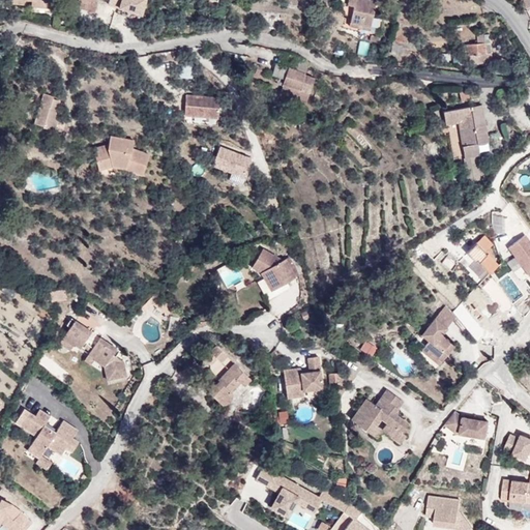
[(95,11),(98,0),(84,0),(83,8),(95,11)]
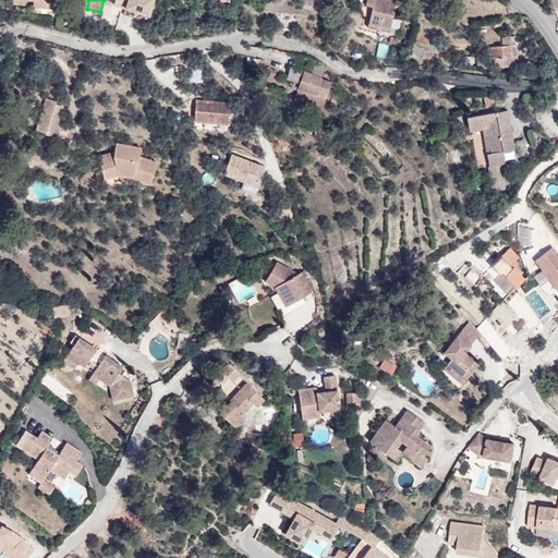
[(145,11),(148,0),(112,0),(113,1),(145,11)]
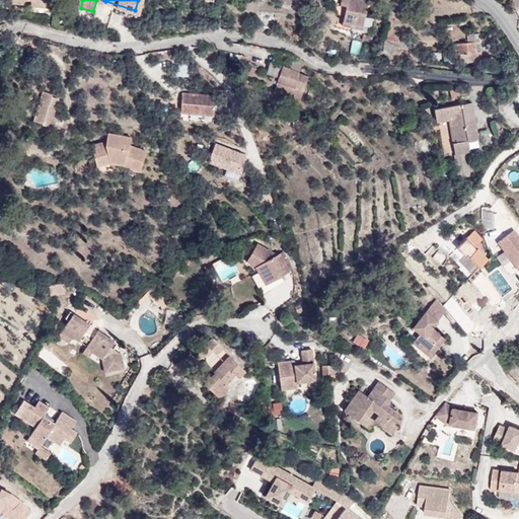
[(363,25),(368,0),(367,0),(341,0),(340,3),(347,5),(343,21),(355,24),(363,25)]
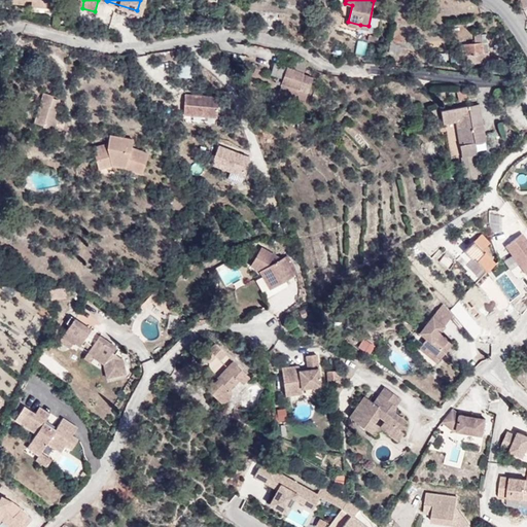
[(489,57),(486,34),(475,35),(475,40),(472,40),(472,43),(463,44),(463,54),(451,56),(451,58),(451,63),(484,62),(484,57),(489,57)]
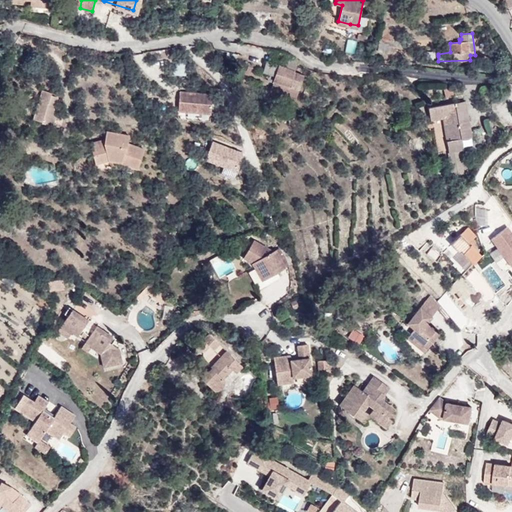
[(354,55),(357,41),(347,39),(344,53),(354,55)]
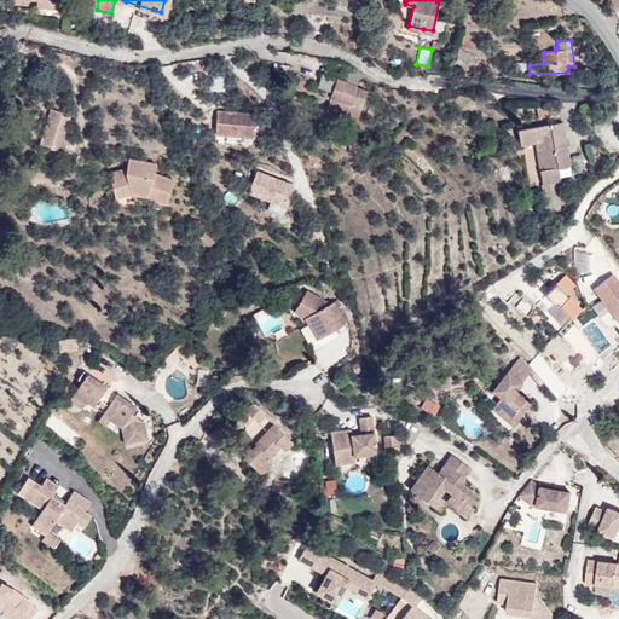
[(468,64),(470,55),(458,51),(457,62),(468,64)]
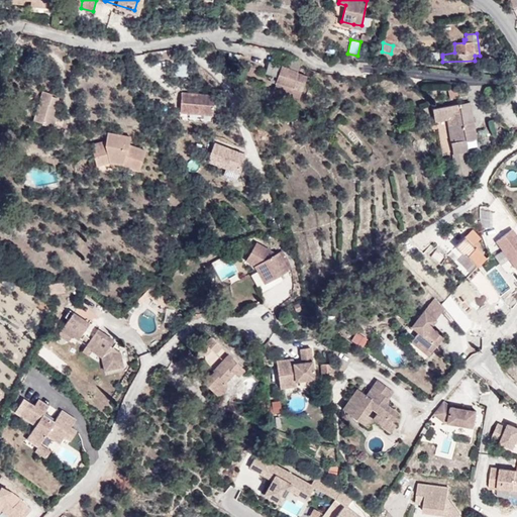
[(237,63),(239,56),(229,53),(227,60),(237,63)]
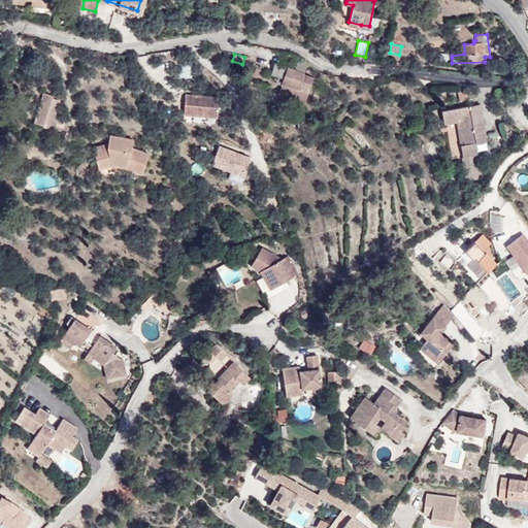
[(304,73),(308,64),(294,59),(291,69),(304,73)]
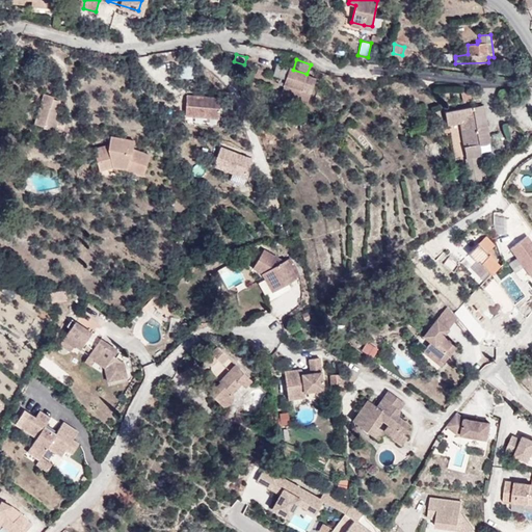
[(193,67),(182,64),(180,78),(191,80),(193,67)]
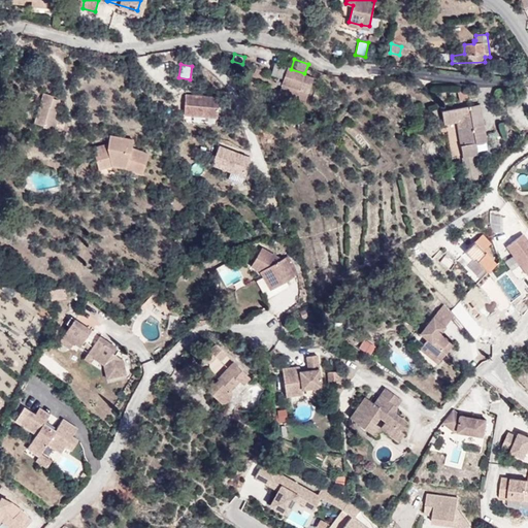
[(314,78),(303,74),(304,73),(291,69),(275,64),(271,74),(282,77),(279,81),(277,80),(276,84),(283,86),(281,92),(305,101),(314,78)]
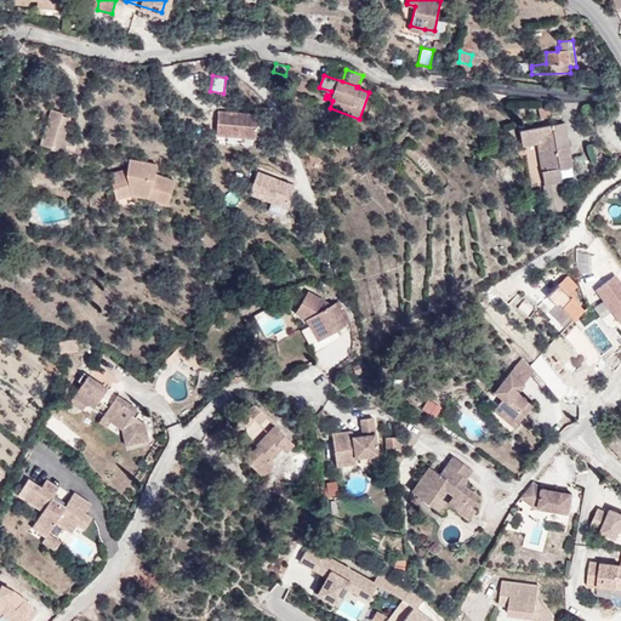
[(308,90),(311,84),(302,80),(298,86),(308,90)]
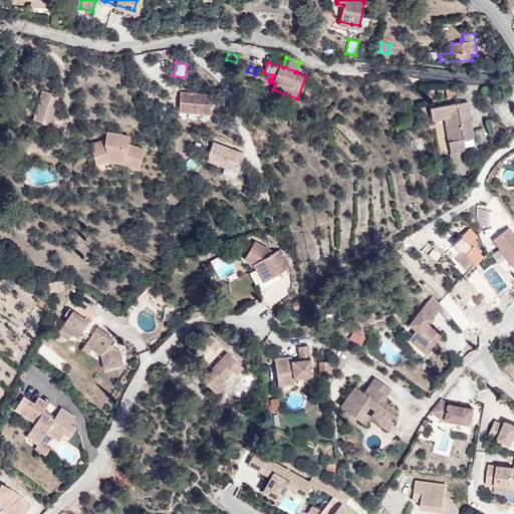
[(456,95),(454,87),(446,89),(448,97),(456,95)]
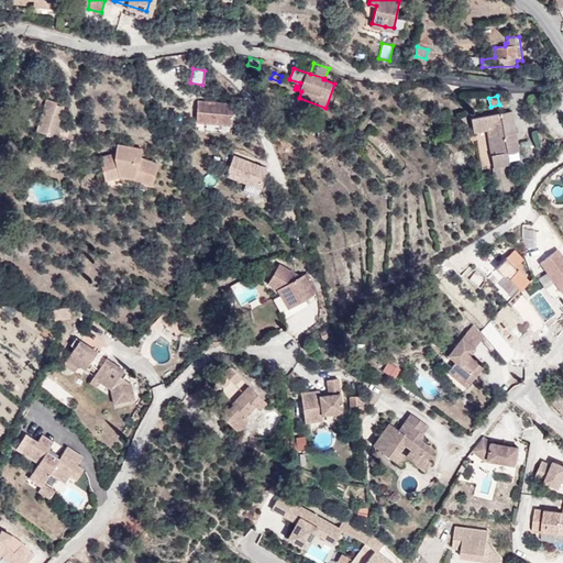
[(59,127),(63,113),(61,113),(63,107),(56,105),(57,102),(46,99),(36,131),(46,134),(45,135),(58,139),(62,127),(59,127)]
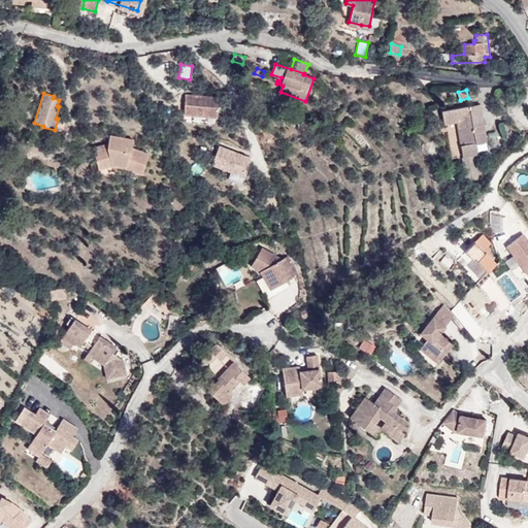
[(218,118),(219,98),(186,95),(184,114),(218,118)]
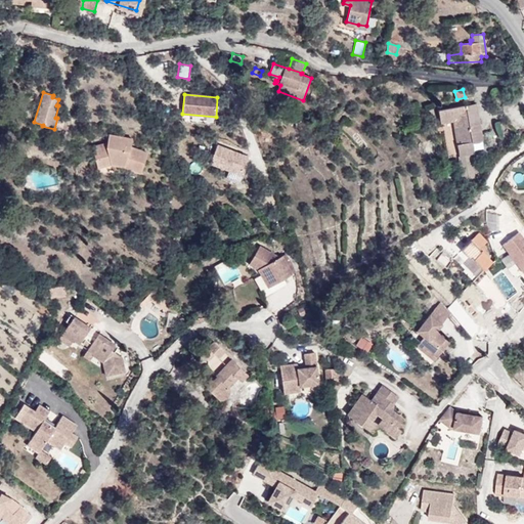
[(479,120),(476,103),(466,105),(469,122),(479,120)]
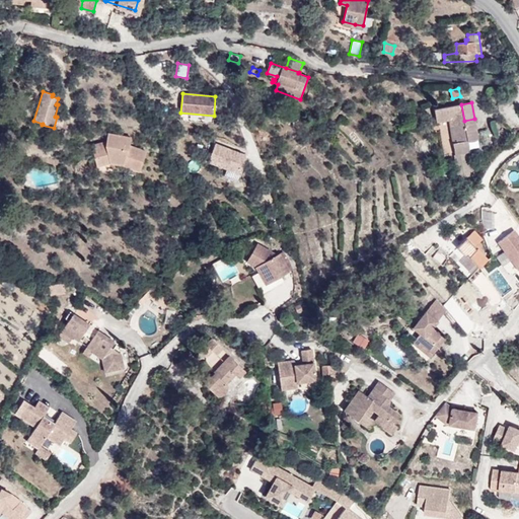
[(464,121),(461,104),(435,109),(437,122),(449,119),(453,119),(456,142),(453,143),(455,155),(465,153),(470,152),(468,141),(478,139),(474,119),(464,121)]
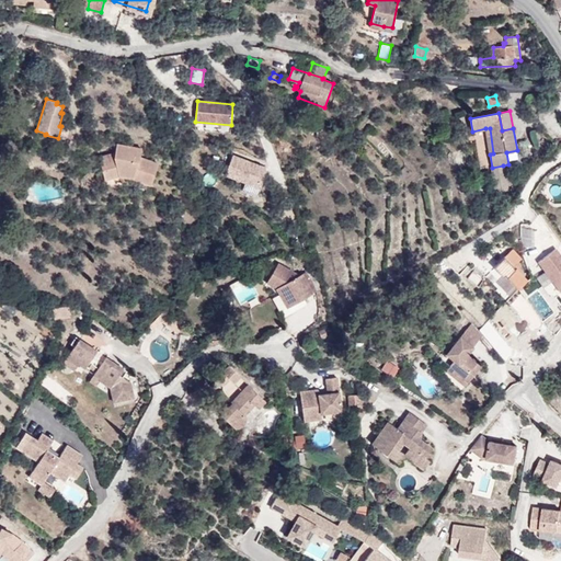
[(158,163),(140,157),(141,148),(116,144),(115,153),(114,157),(100,160),(104,180),(119,175),(135,179),(151,185),(158,163)]
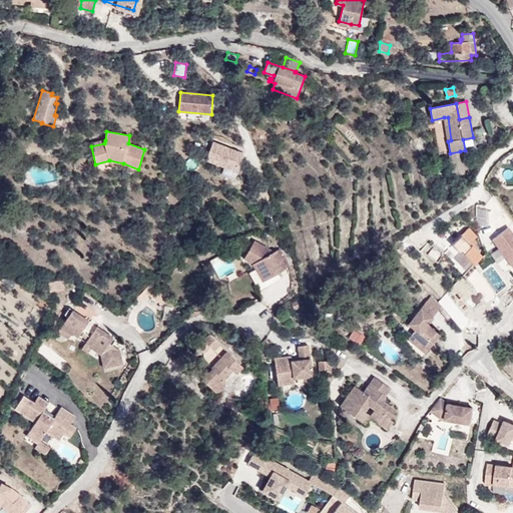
[(205,159),(235,171),(243,152),(212,141),(205,159)]
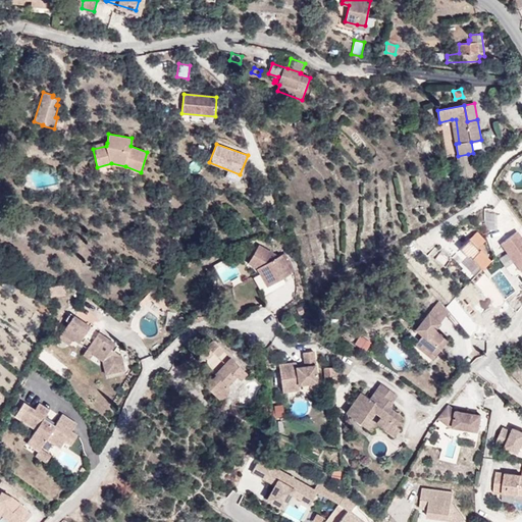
[(469,162),(468,154),(458,156),(459,163),(469,162)]
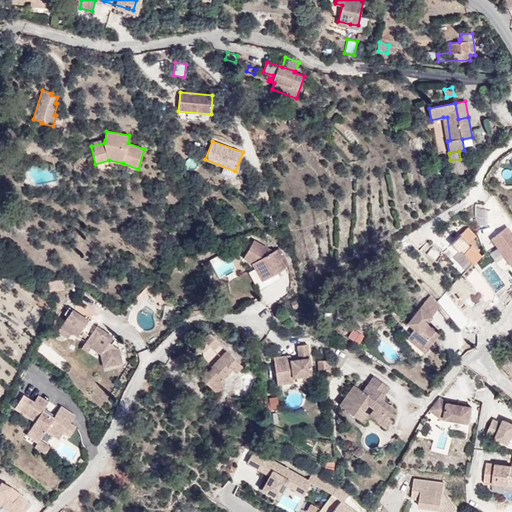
[(375,158),(369,152),(362,159),(368,165),(375,158)]
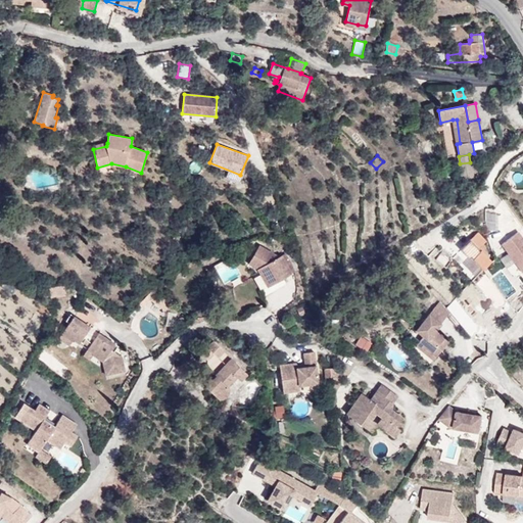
[(473,178),(470,162),(460,163),(463,180),(473,178)]
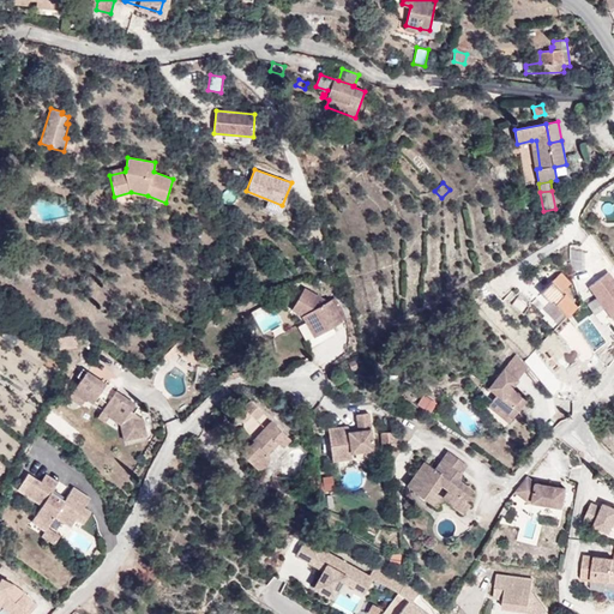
[(613,278),(609,272),(590,287),(613,319),(613,278)]
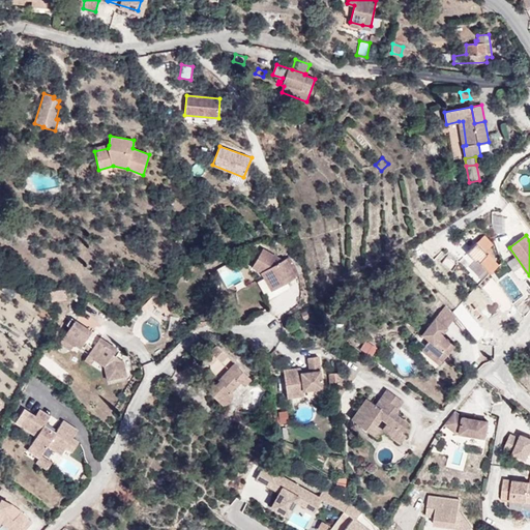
[(486,253),(477,244),(474,248),(482,256),(486,253)]
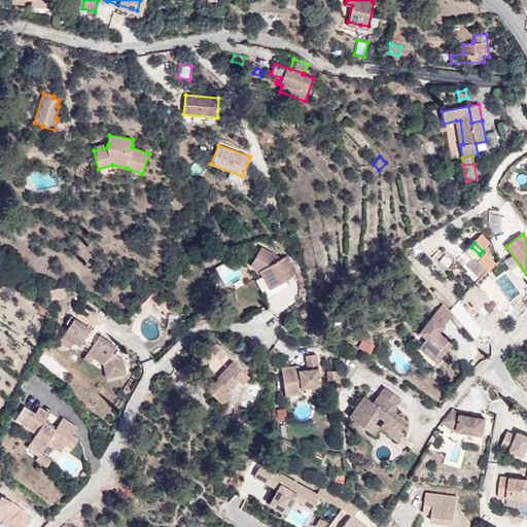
[(294,276),(284,257),(281,259),(261,247),(250,266),(260,272),(270,289),(294,276)]
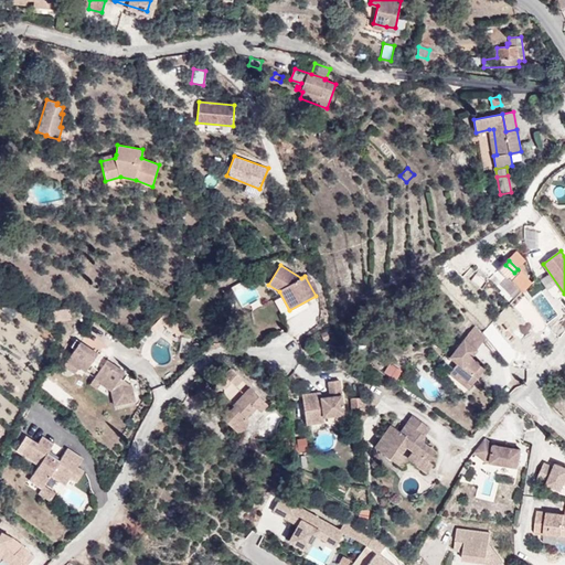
[(531,284),(518,269),(514,273),(505,265),(499,270),(508,279),(510,277),(523,290),(531,284)]
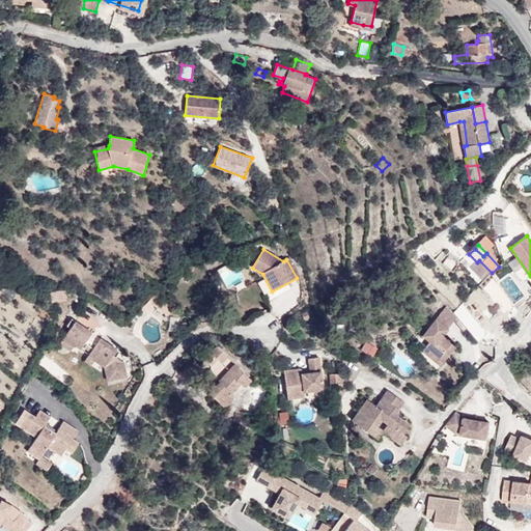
[(296,267),(289,257),(286,259),(297,278),(300,276),(296,267)]
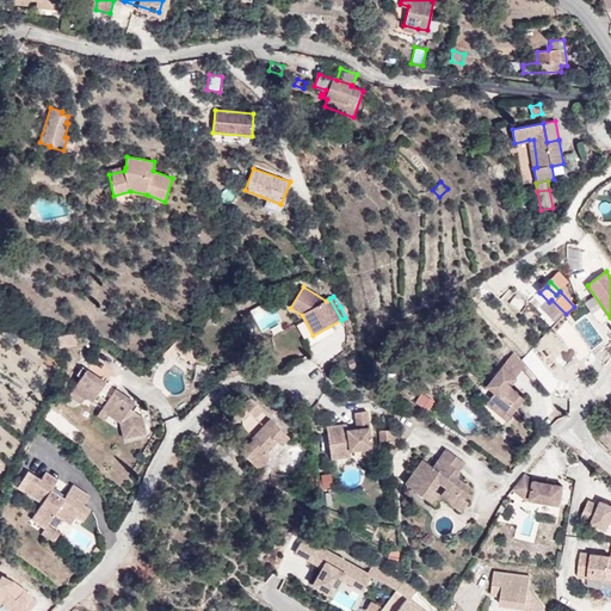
[(270,301),(250,310),(261,333),(281,322),(270,301)]
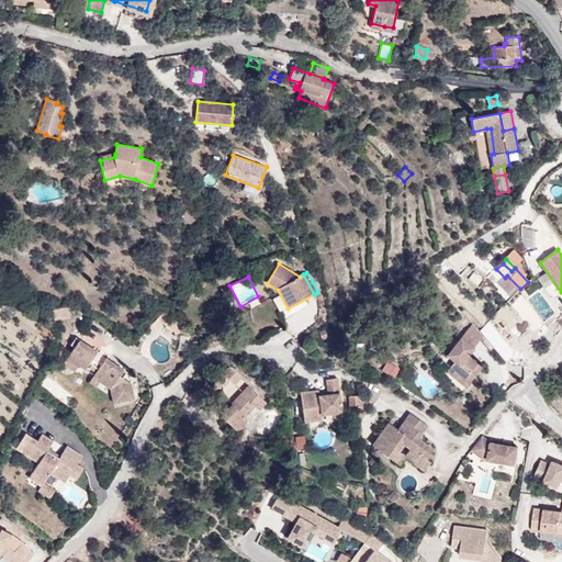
[(536,304),(525,292),(520,298),(530,308),(536,304)]
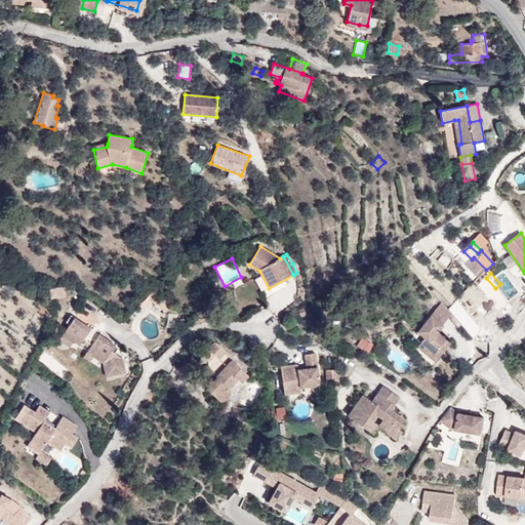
[(451,315),(442,303),(439,306),(449,317),(451,315)]
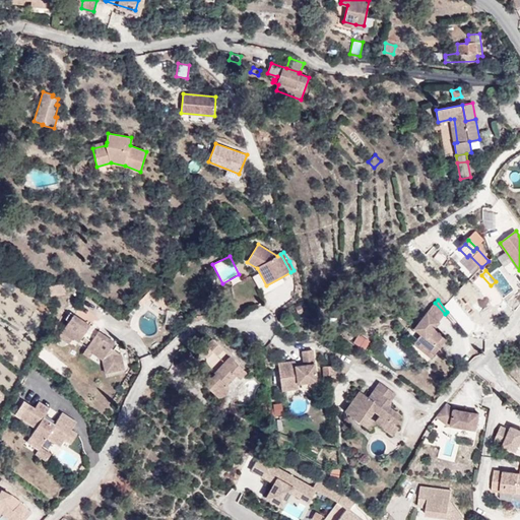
[(433,328),(445,314),(435,303),(429,311),(414,328),(420,334),(413,343),(420,349),(424,345),(434,354),(441,346),(437,343),(442,336),(433,328)]
